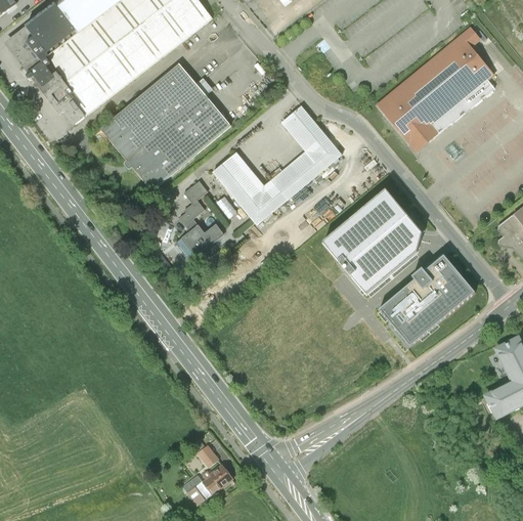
[(0,12),(16,1),(15,0),(0,0),(0,12)]
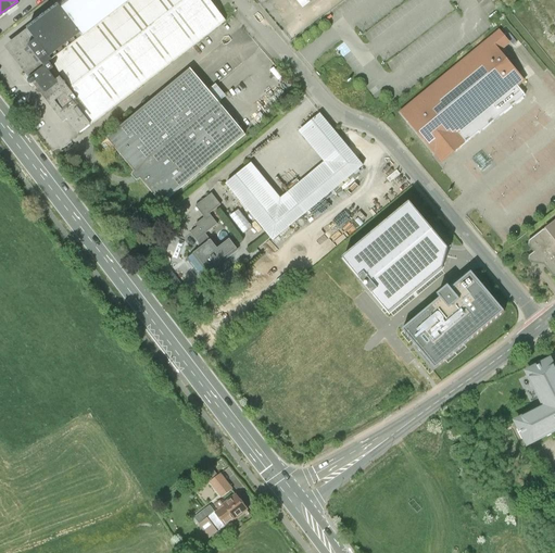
[(223,19),(207,0),(62,0),(7,45),(77,130),(223,19)]
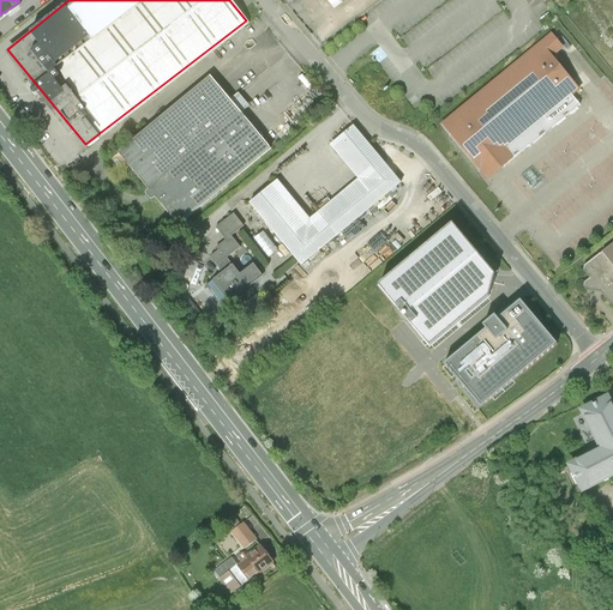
[(442,121),(480,169),(508,148),(514,155),(545,130),(538,121),(580,86),(551,52),(560,43),(552,31),(442,121)]
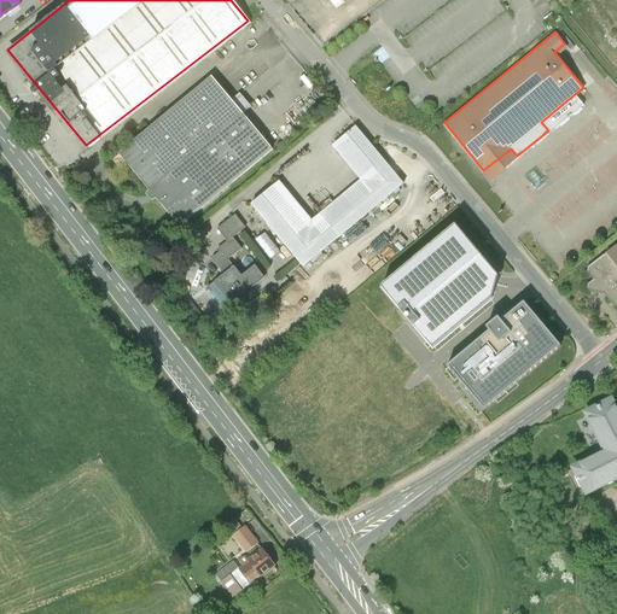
[(273,145),(210,72),(116,152),(178,226),(273,145)]
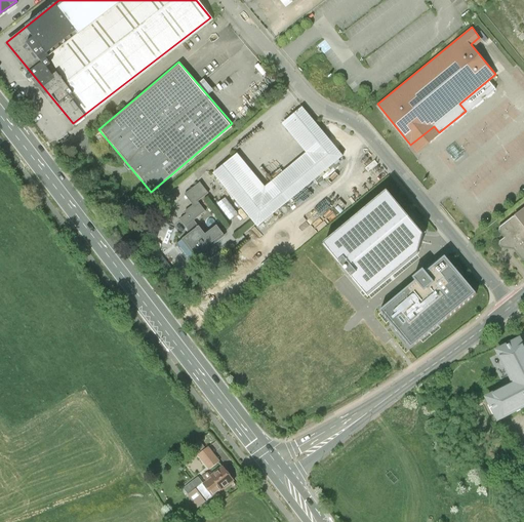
[(303,109),(282,127),(306,156),(265,190),(237,158),(213,178),(258,232),(344,158),(303,109)]
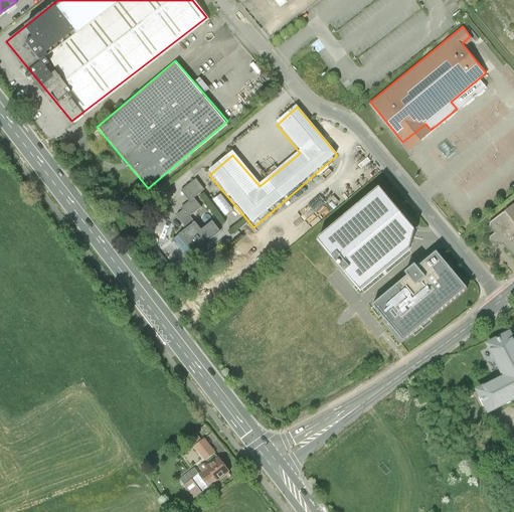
[(187,228),(194,223),(189,216),(201,207),(193,197),(204,189),(194,177),(179,189),(188,201),(181,206),(184,210),(177,215),(187,228)]
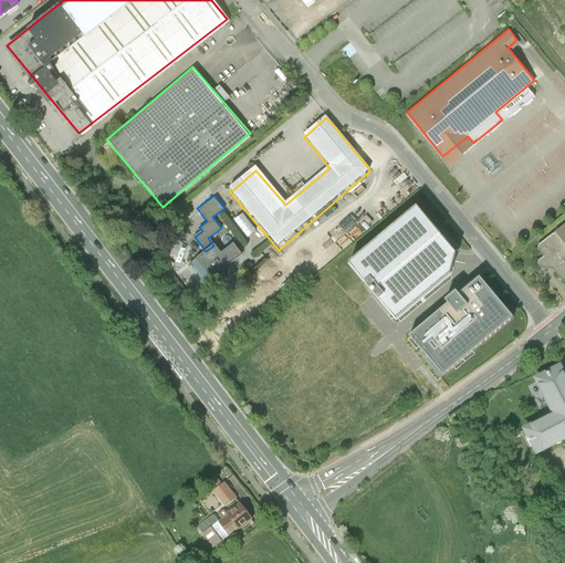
[(347,261),(395,318),(450,271),(453,259),(456,251),(416,204),(347,261)]
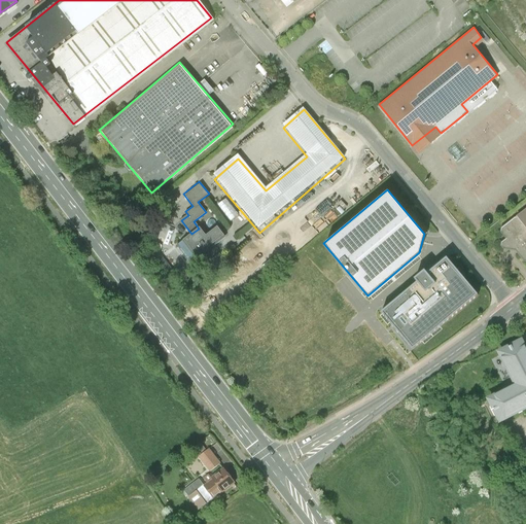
[(226,196),(217,201),(228,218),(237,212),(226,196)]
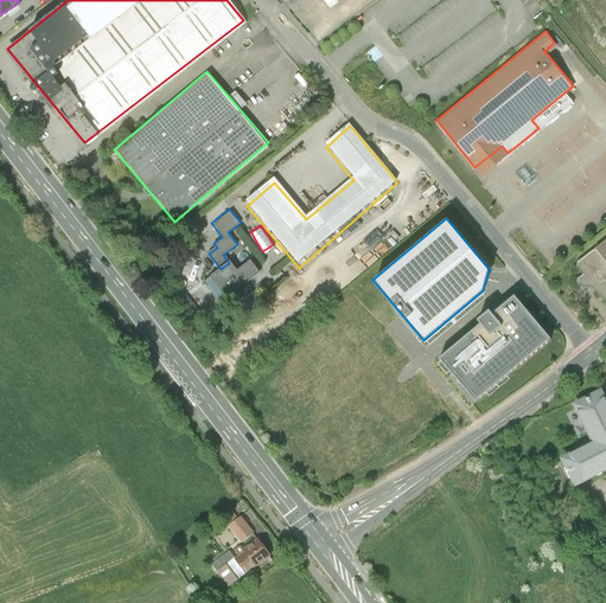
[(605,236),(576,260),(576,265),(581,271),(576,276),(575,281),(579,284),(592,286),(603,299),(605,299),(605,236)]
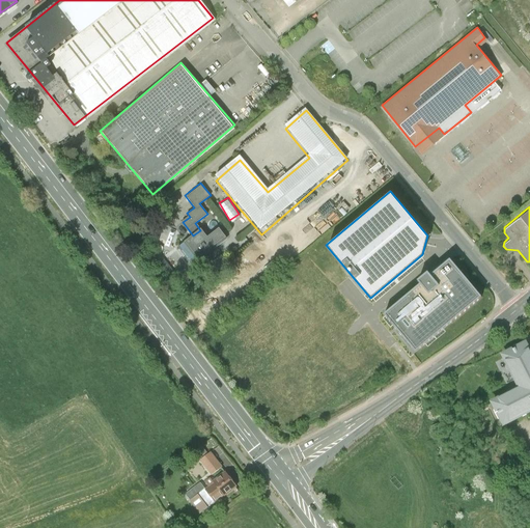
[(185,243),(199,261),(210,253),(208,251),(226,238),(219,227),(206,238),(200,230),(193,235),(185,243)]
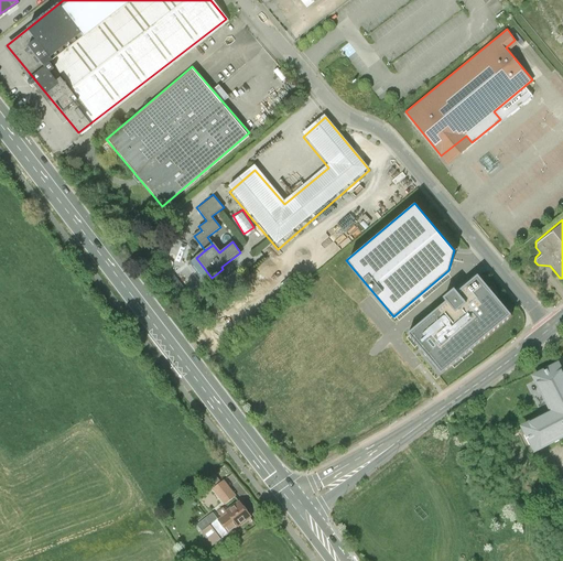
[(445,300),(407,332),(441,373),(510,314),(477,273),(456,291),(454,288),(442,297),(445,300)]
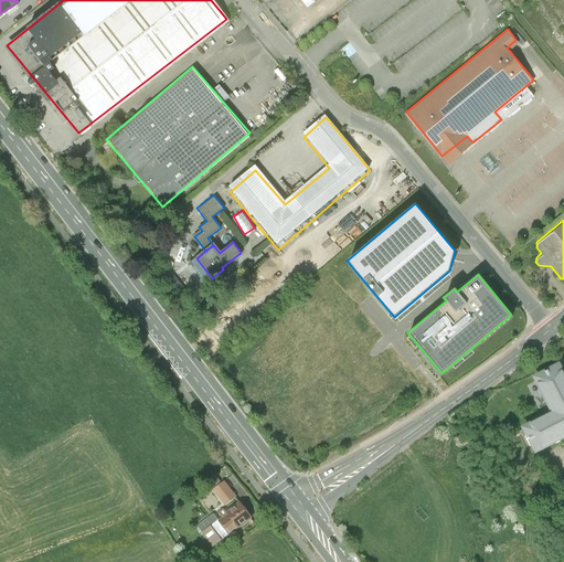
[(295,358),(304,348),(293,338),(284,348),(295,358)]
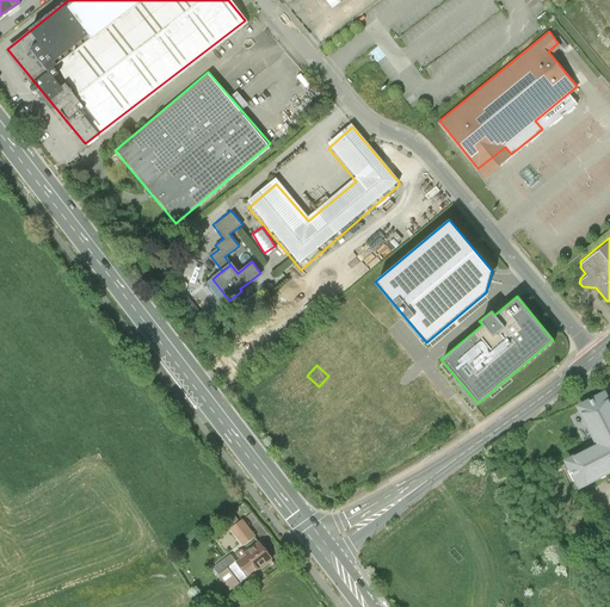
[(609,395),(607,389),(577,403),(597,444),(564,458),(579,489),(609,474),(609,395)]
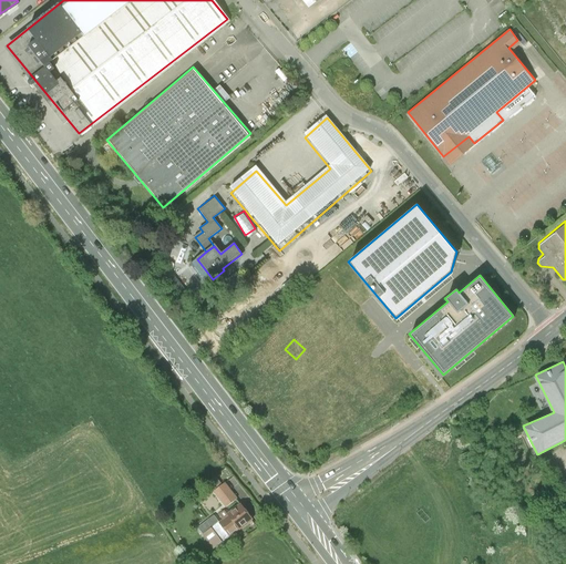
[(214,486),(225,502),(236,494),(224,479),(214,486)]
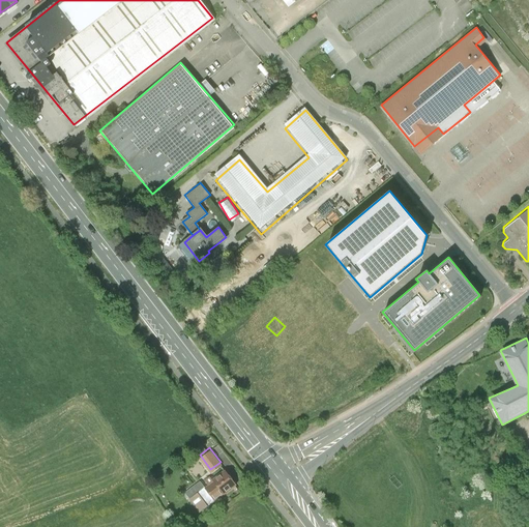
[(234,485),(223,468),(213,475),(215,478),(205,486),(200,478),(184,490),(199,509),(234,485)]
